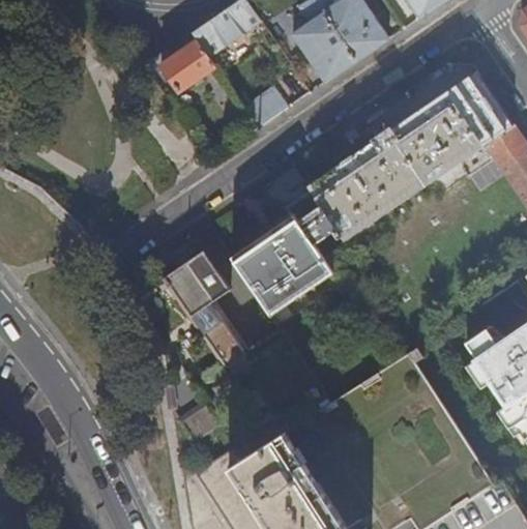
[(243,0),(237,0),(191,33),(197,41),(206,55),(257,19),(243,0)]
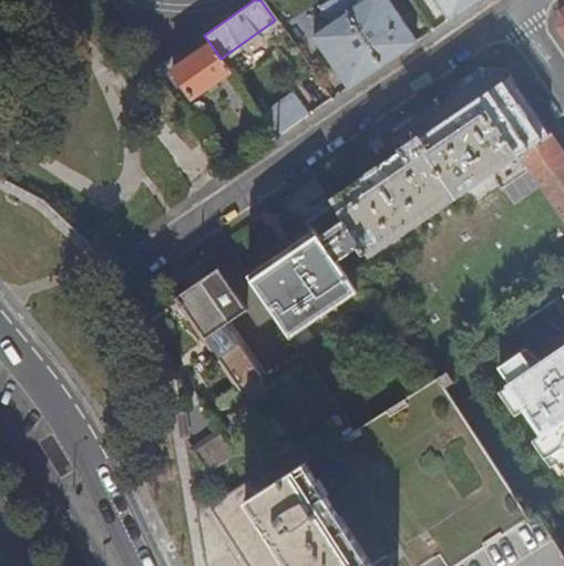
[(366,0),(345,16),(380,65),(413,42),(383,0),(366,0)]
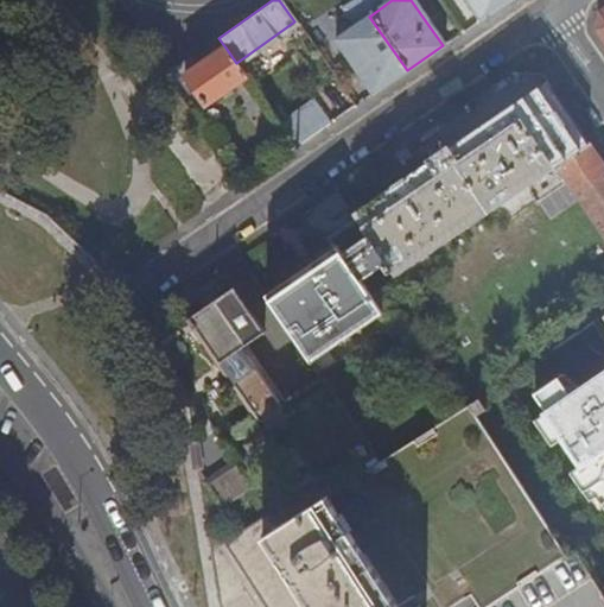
[(464,0),(479,20),(509,0),(464,0)]
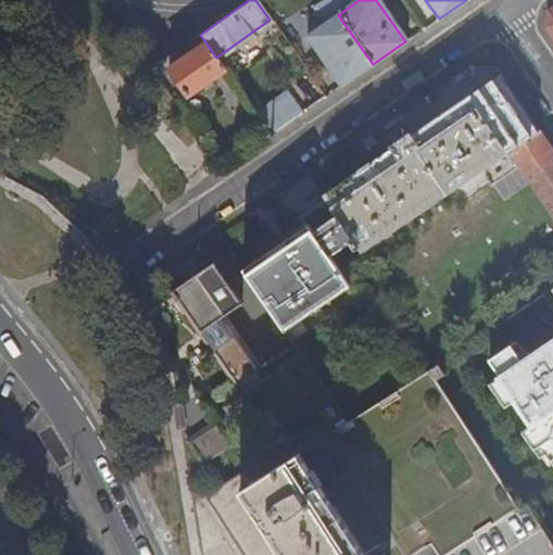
[(305,37),(340,86),(373,64),(338,15),(329,2),(319,10),(328,22),(305,37)]
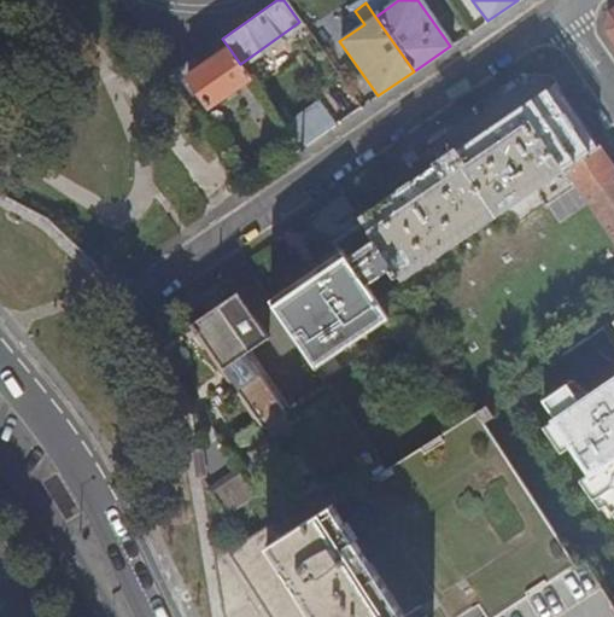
[(205,105),(247,76),(240,64),(229,48),(210,60),(208,56),(199,62),(202,67),(186,76),(205,105)]
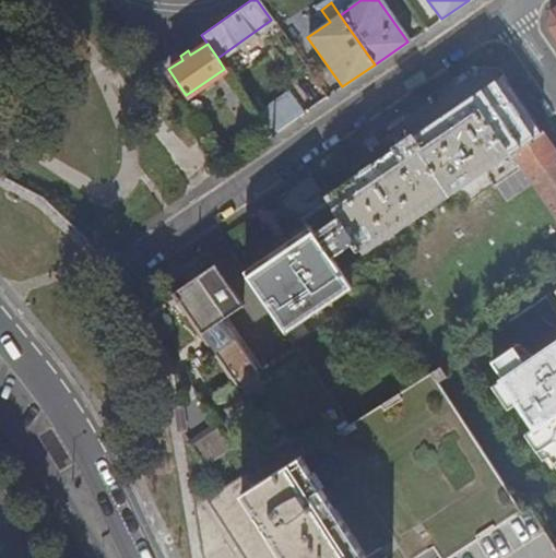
[(328,203),(355,239),(365,252),(508,153),(515,161),(555,222),(555,154),(501,74),(323,197),(328,203)]
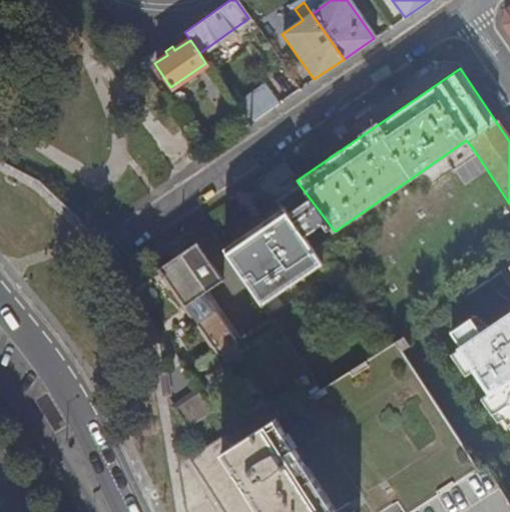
[(238,99),(251,119),(280,102),(267,81),(238,99)]
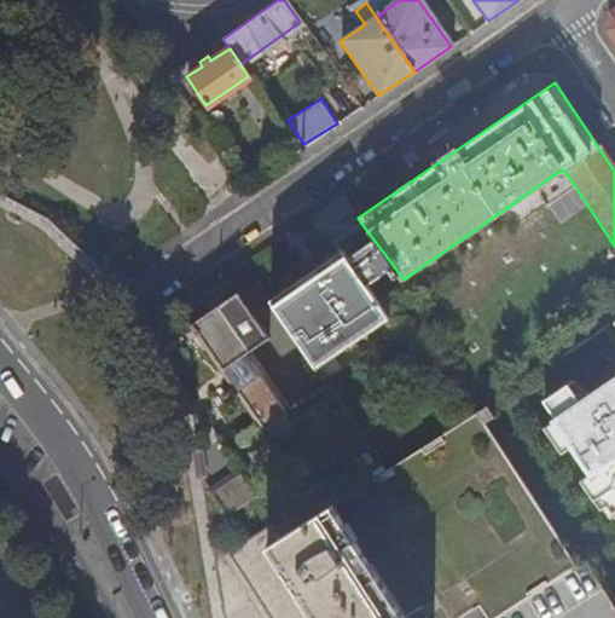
[(341,253),(268,302),(314,370),(387,321),(364,287),(393,265),(363,225),(335,244),(341,253)]
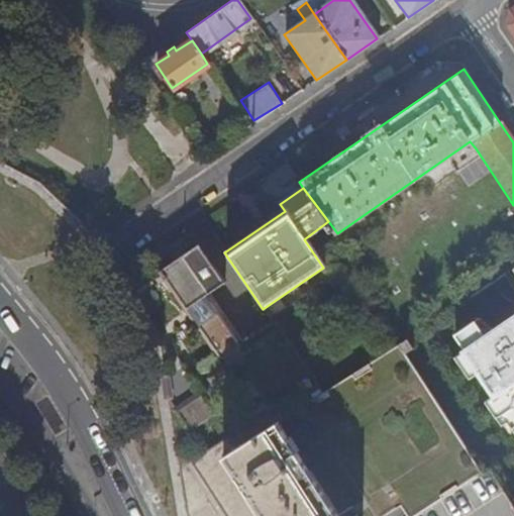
[(161,271),(266,430),(320,394),(273,323),(240,344),(206,295),(222,284),(209,264),(197,246),(161,271)]
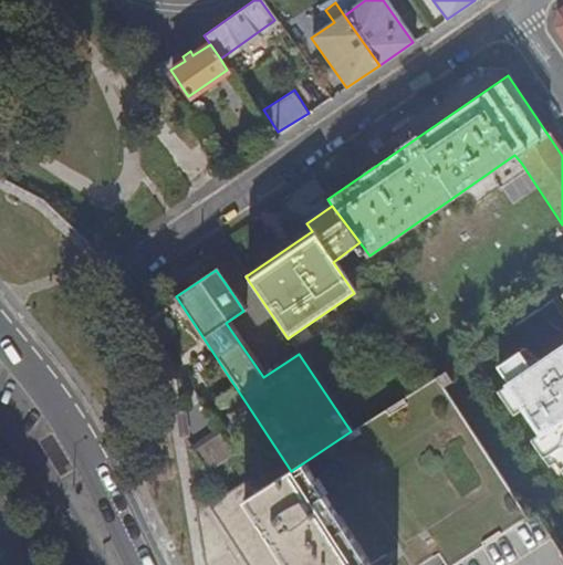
[(562,292),(551,301),(562,318),(562,348),(531,369),(520,353),(498,367),(510,385),(499,393),(515,416),(524,410),(541,436),(532,441),(550,468),(556,464),(562,474),(562,292)]
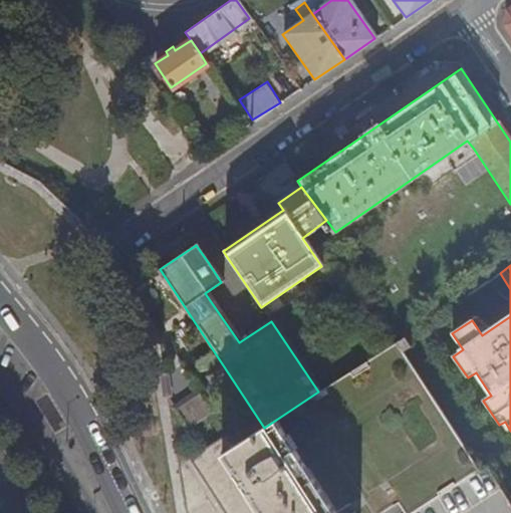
[(416,512),(480,471),(403,352),(413,346),(406,334),(318,392),(264,428),(233,448),(225,436),(186,462),(220,512),(416,512)]
